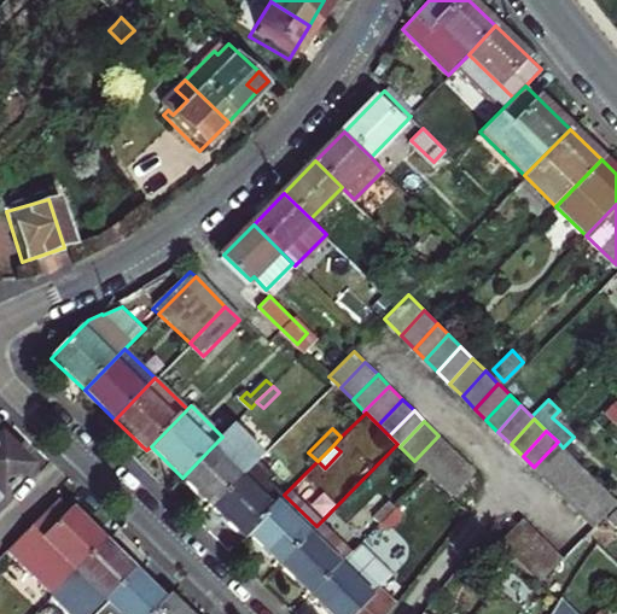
[(438,436),(414,461),(426,472),(449,446),(438,436)]
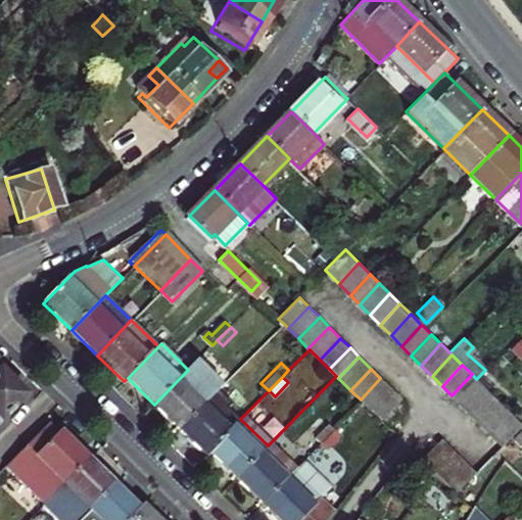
[(1,370),(0,370),(0,421),(27,395),(1,370)]
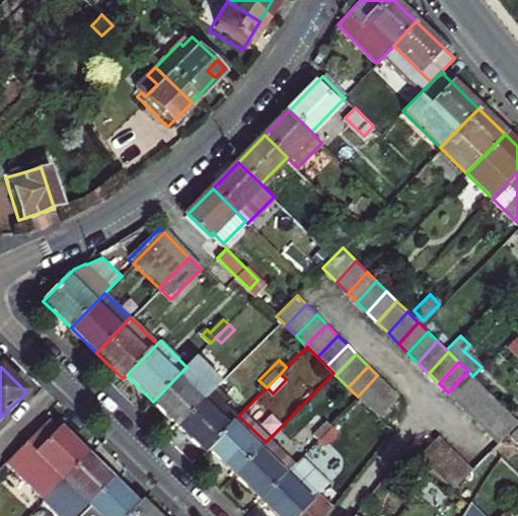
[(468,371),(448,392),(457,402),(477,381),(472,376),(468,371)]
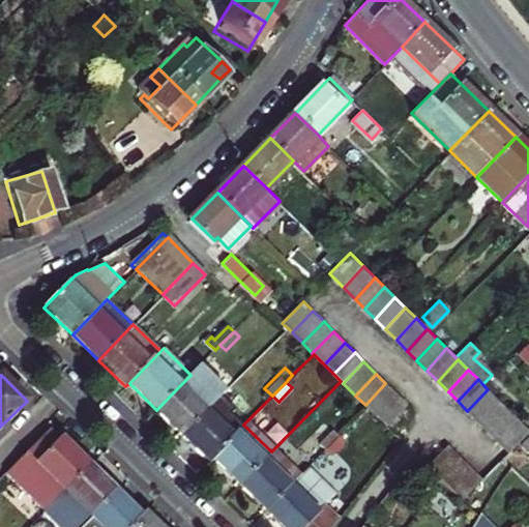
[(385,383),(365,405),(368,407),(376,416),(397,393),(385,383)]
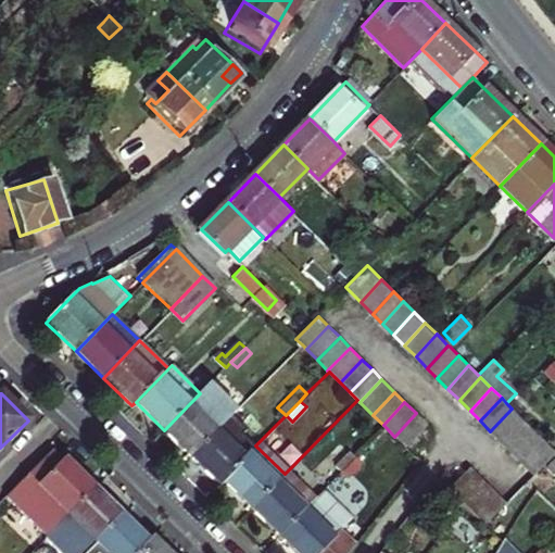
[(164,430),(192,457),(217,432),(189,404),(164,430)]
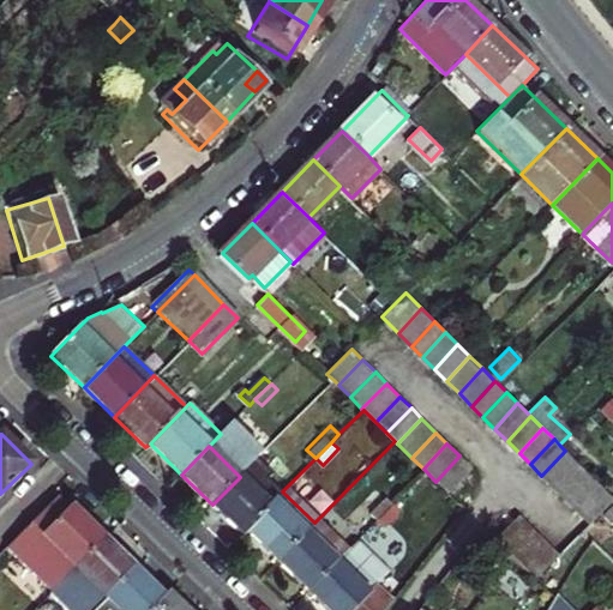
[(565,451),(541,476),(554,488),(577,461),(565,451)]
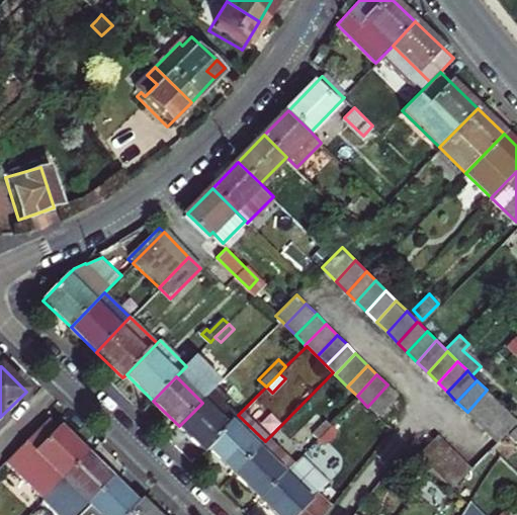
[(388,384),(367,407),(377,417),(398,395),(388,384)]
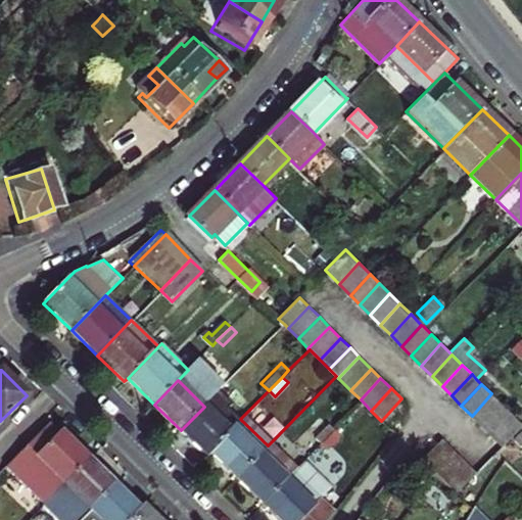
[(491,393),(472,416),(482,426),(503,405),(491,393)]
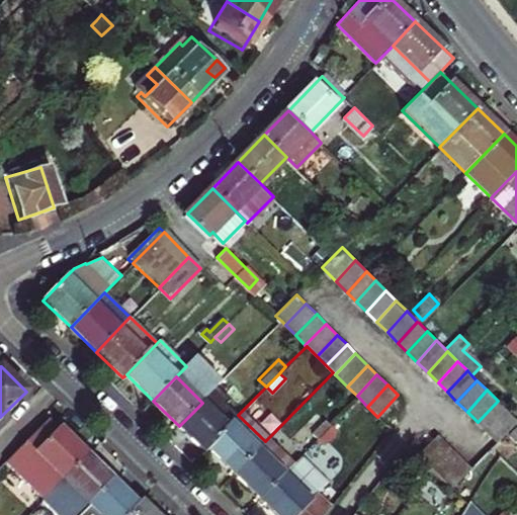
[(498,401),(478,422),(487,431),(508,411),(498,401)]
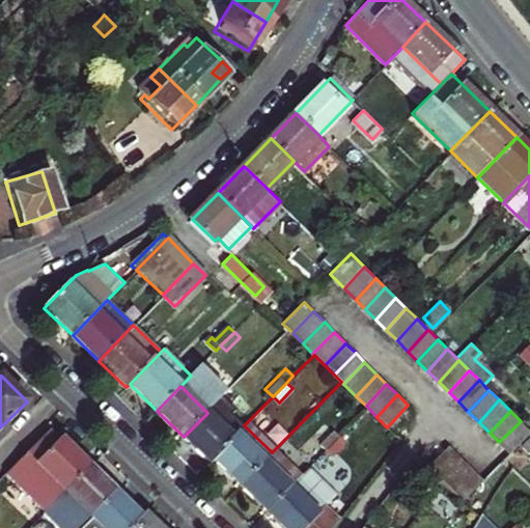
[(210,461),(212,457),(232,437),(207,413),(184,437),(210,461)]
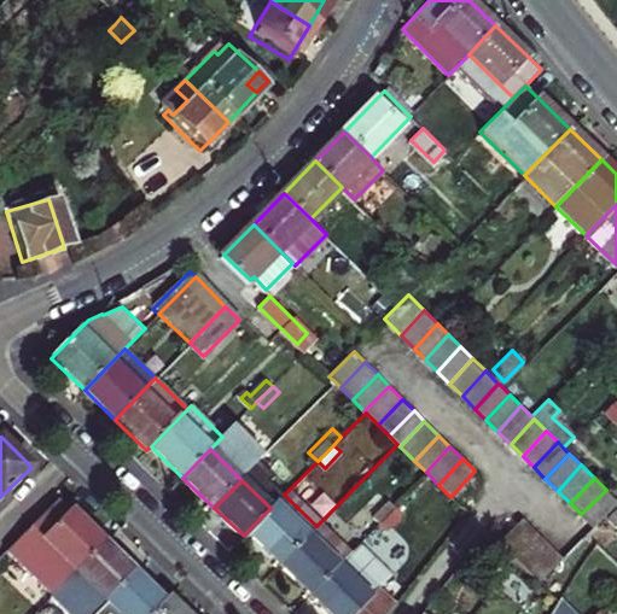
[(593,527),(616,503),(616,501),(606,490),(581,514),(593,527)]
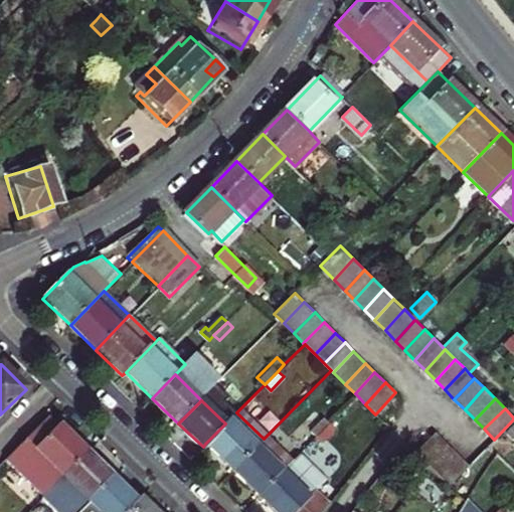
[(264,439),(236,412),(228,420),(257,447),(264,439)]
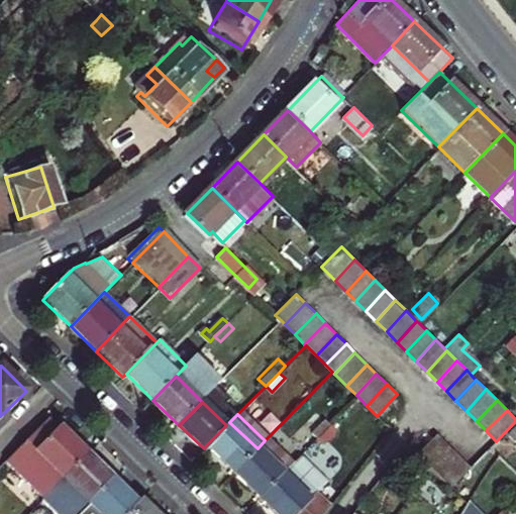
[(340,415),(331,424),(343,435),(351,427),(340,415)]
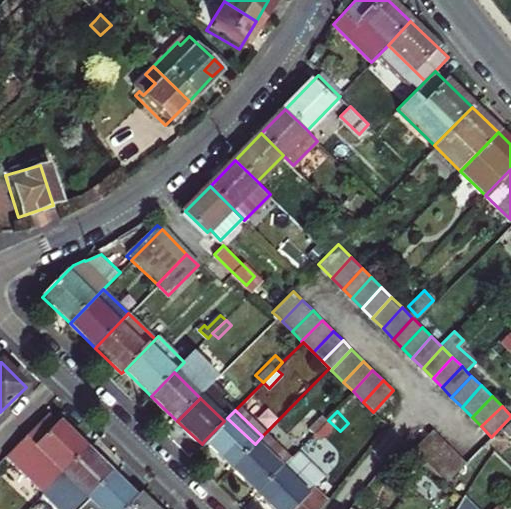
[(85,449),(48,412),(19,441),(6,454),(43,492),(57,477),(85,449)]
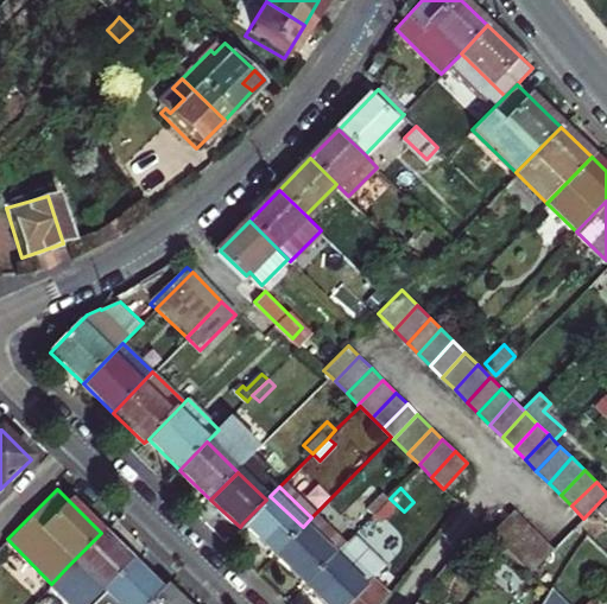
[(368,508),(375,514),(390,498),(384,493),(368,508)]
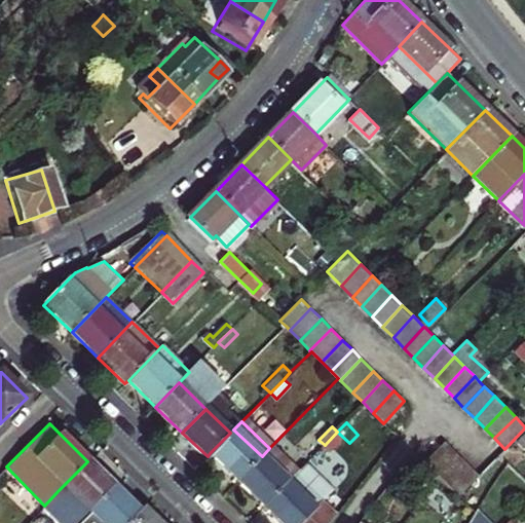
[(238,481),(262,456),(233,430),(230,433),(210,453),(238,481)]
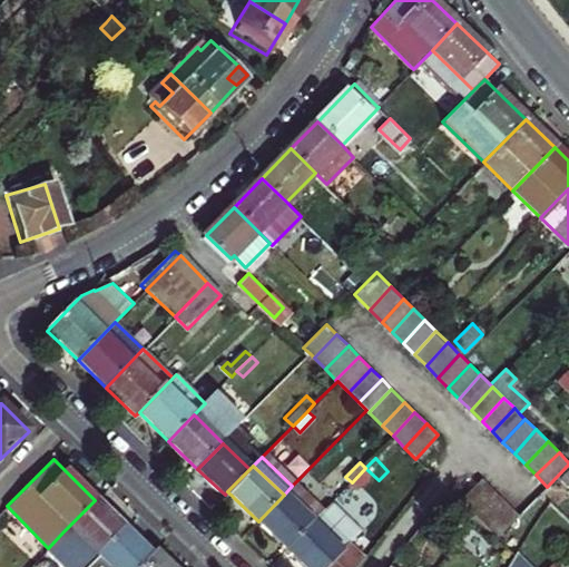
[(480,477),(459,500),(472,514),(493,490),(480,477)]
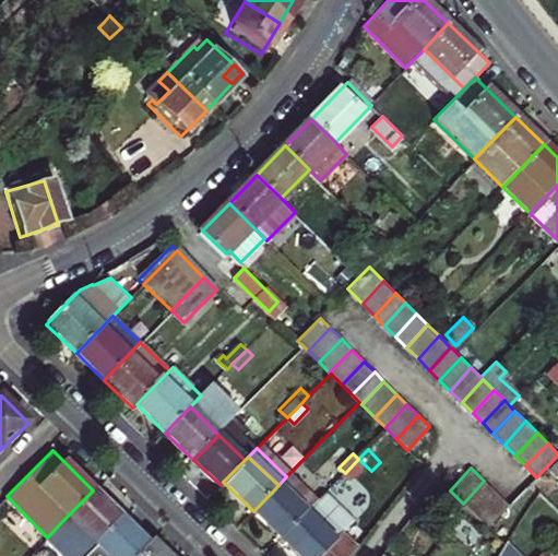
[(282,537),(306,512),(319,499),(292,471),(279,485),(253,511),(282,537)]
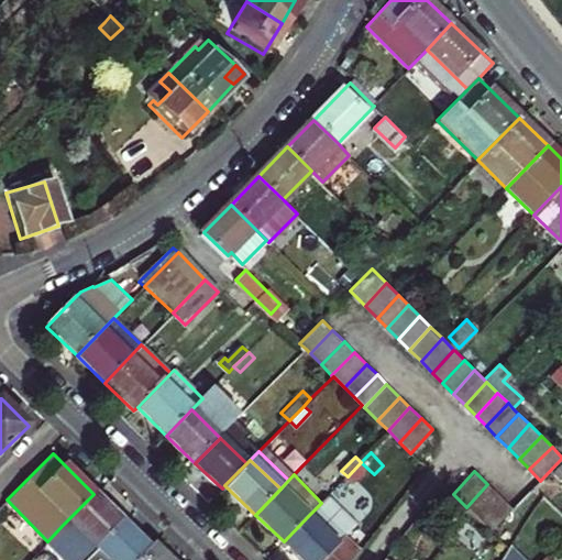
[(442,483),(425,506),(452,533),(467,508),(466,507),(453,494),(442,483)]
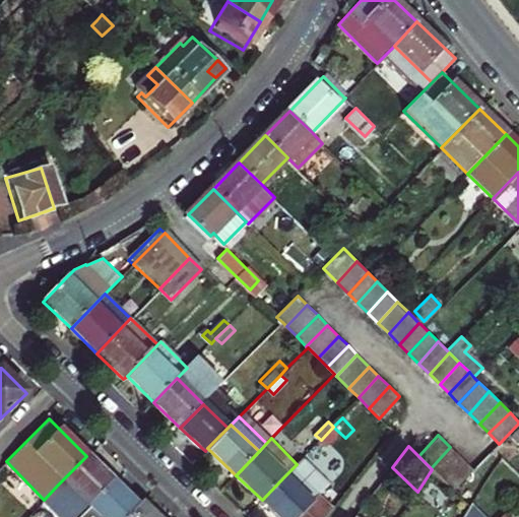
[(450,447),(431,468),(432,469),(442,478),(461,458),(450,447)]
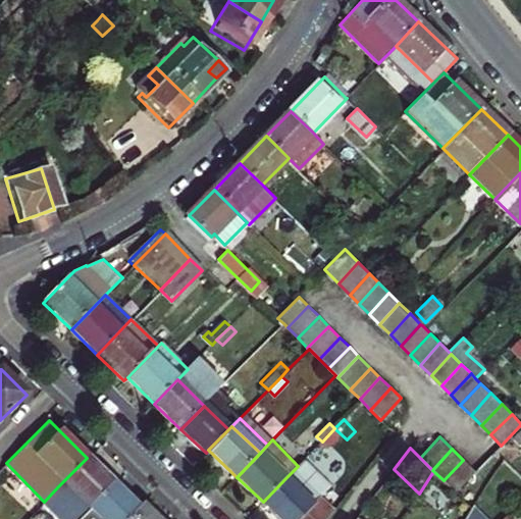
[(87,458),(58,486),(86,513),(114,484),(87,458)]
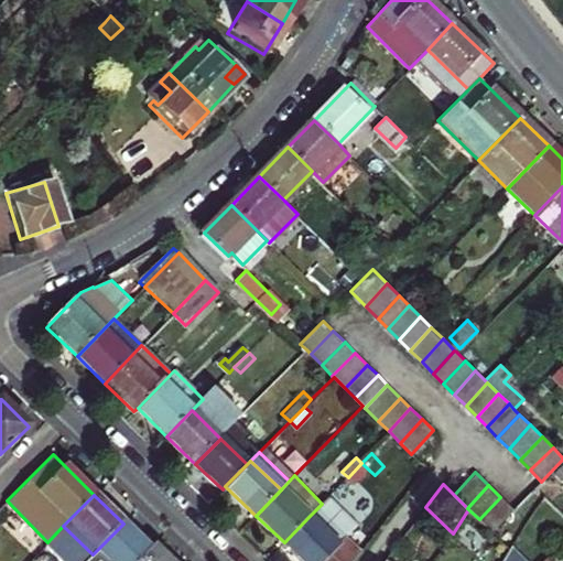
[(357,522),(329,496),(322,504),(309,517),(284,542),(303,560),(350,560),(360,548),(346,535),(357,522)]
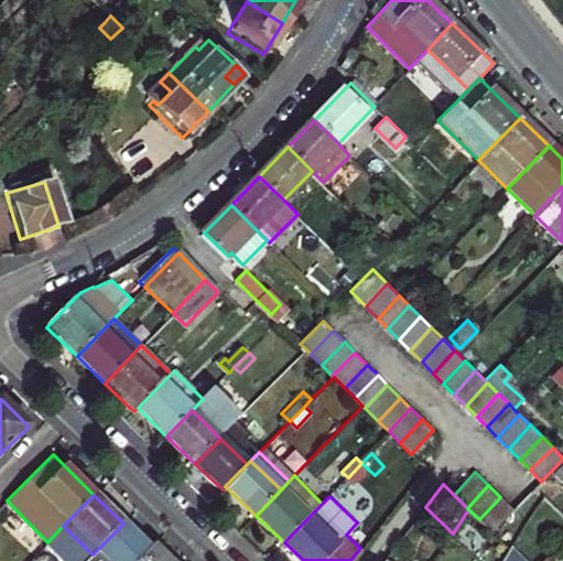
[(500,497),(479,519),(491,531),(513,509),(500,497)]
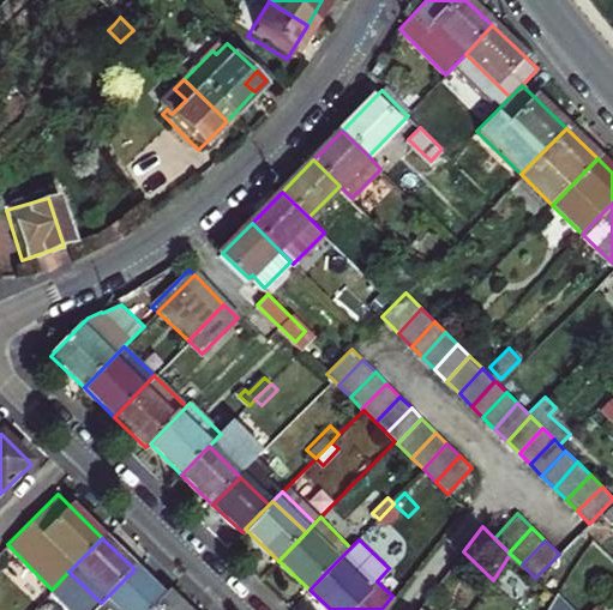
[(134,569),(101,603),(94,609),(155,609),(166,601),(134,569)]
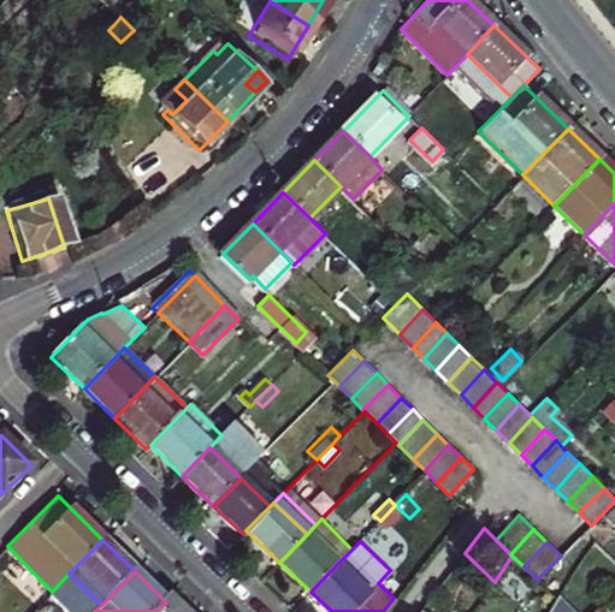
[(575,611),(557,595),(545,611),(575,611)]
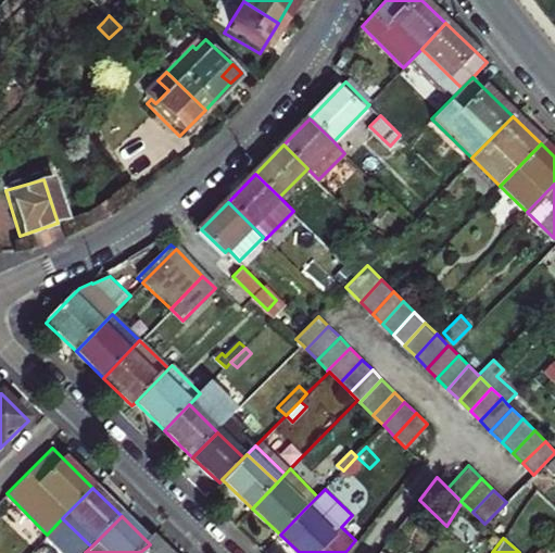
[(140,552),(166,552),(153,540),(150,544),(140,552)]
